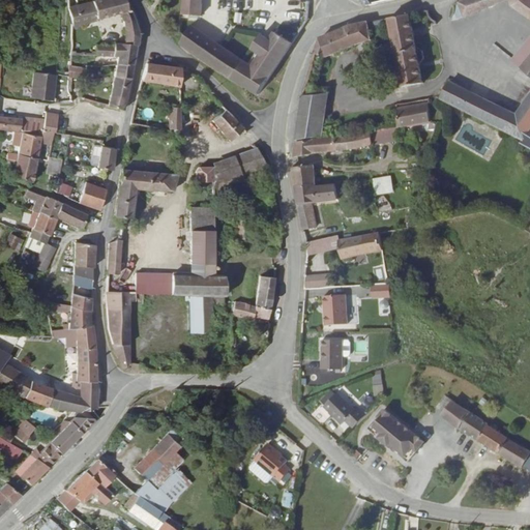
[(134,18),(130,7),(128,7),(125,0),(95,0),(84,3),(68,7),(72,24),(122,11),(123,20),(134,18)]
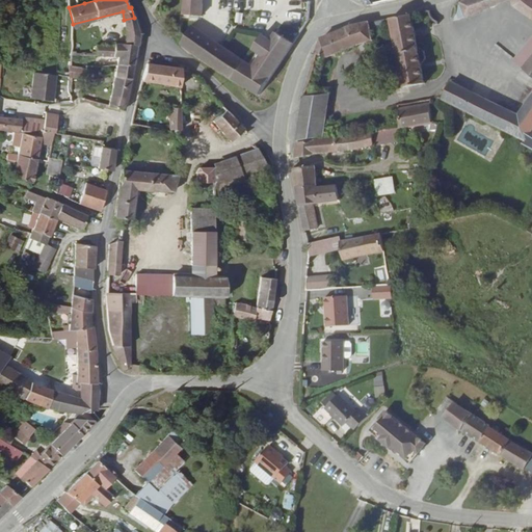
[(184,0),(183,15),(203,16),(204,0),(184,0)]
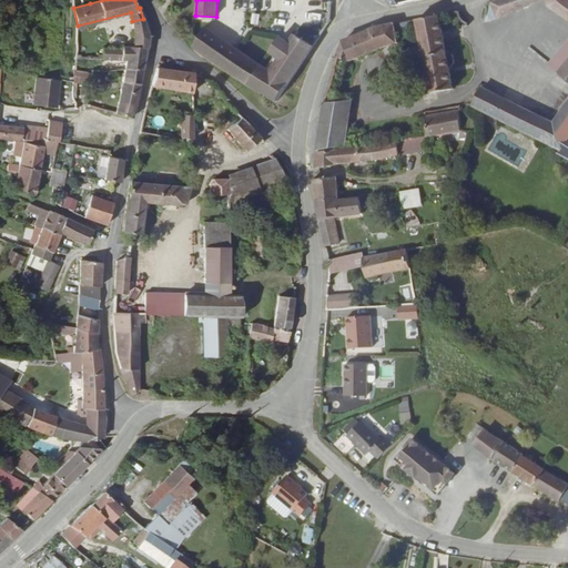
[(567,0),(497,0),(487,3),(488,10),(486,14),(483,19),(482,20),(483,22),(496,19),(546,0),(549,6),(567,20),(567,62),(559,73),(567,80),(567,102),(554,122),(484,87),(484,89),(475,105),(560,149),(558,152),(567,156),(567,0)]
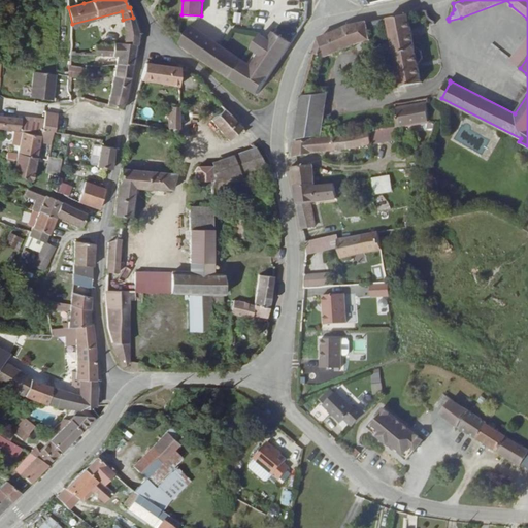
[(429,14),(427,9),(419,11),(424,27),(439,23),(439,21),(435,20),(432,19),(429,14)]
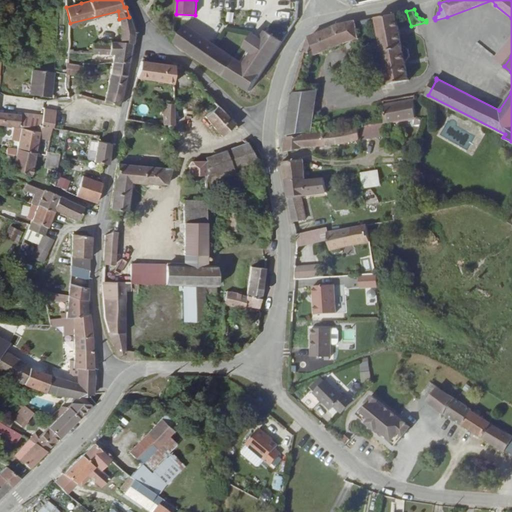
[(403,47),(396,14),(377,17),(390,82),(390,83),(409,79),(405,60),(408,59),(411,55),(410,49),(406,47),(403,47)]
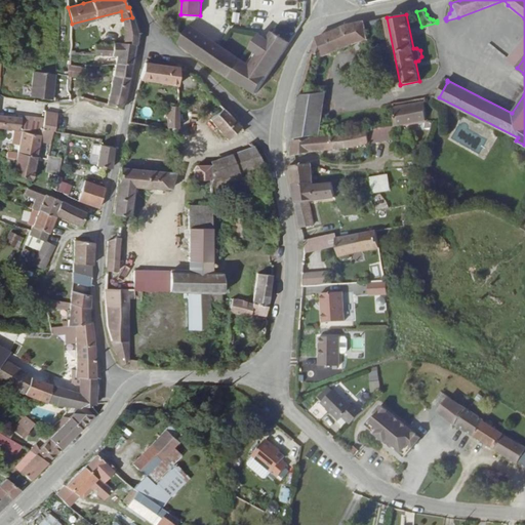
[(132,17),(122,19),(125,34),(125,36),(137,36),(134,27),(132,17)]
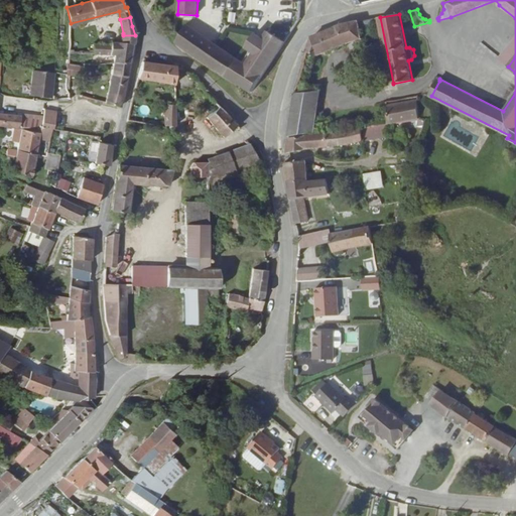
[(361,28),(372,25),(370,19),(359,21),(361,28)]
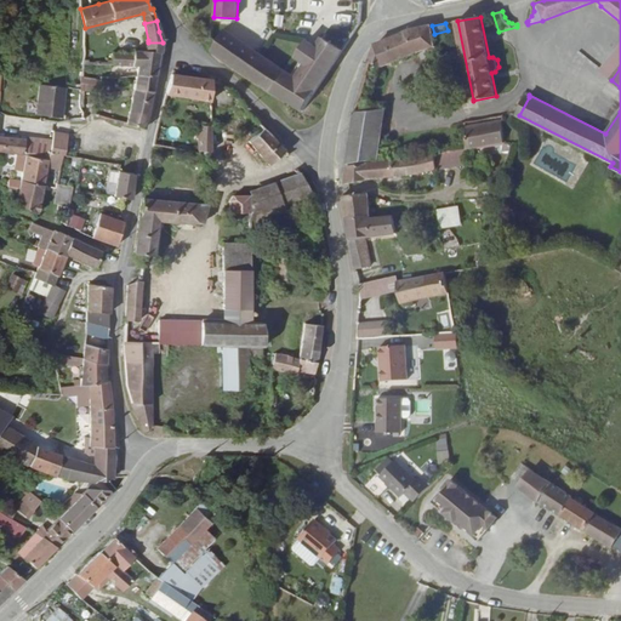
[(421,28),(411,29),(376,44),(370,62),(382,68),(429,47),(438,44),(434,34),(432,26),(421,28)]
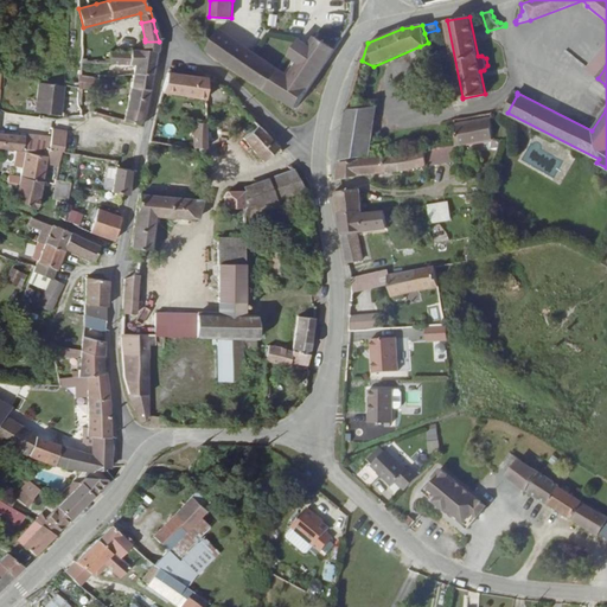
[(219,31),(212,42),(206,50),(298,109),(337,49),(315,36),(310,45),(289,76),(285,74),(219,31)]
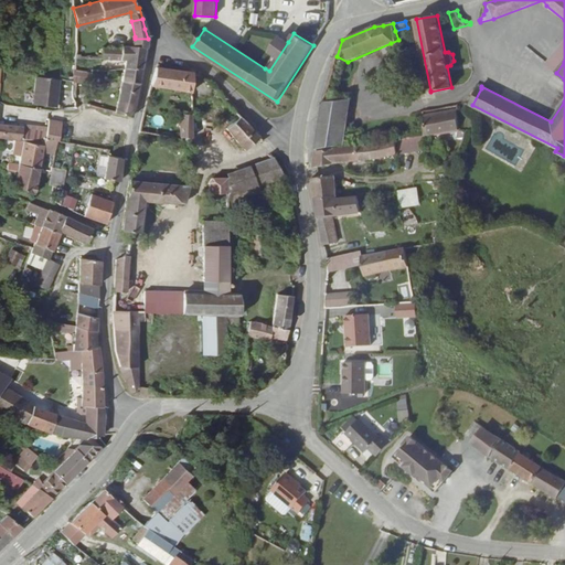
[(269,50),(275,53),(265,68),(269,71),(288,42),(284,40),(278,36),(269,50)]
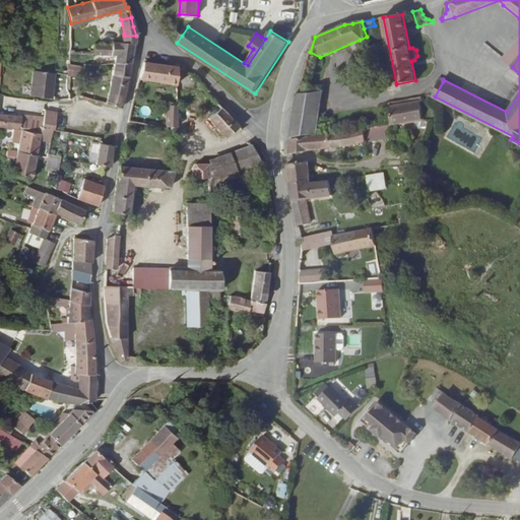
[(136,36),(124,36),(122,44),(134,43),(135,39),(136,36)]
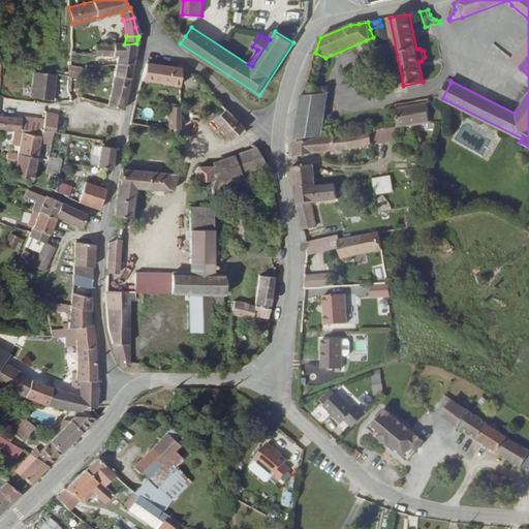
[(521,68),(528,58),(528,39),(511,62),(521,68)]
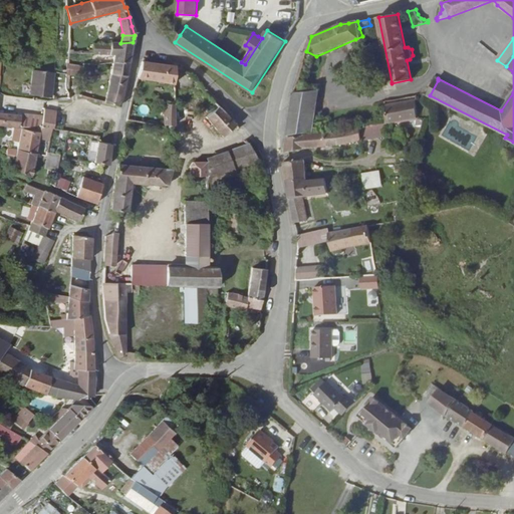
[(104,43),(104,45),(99,45),(98,51),(93,51),(93,55),(113,55),(112,63),(130,61),(131,53),(133,45),(133,42),(120,43),(110,43),(104,43)]
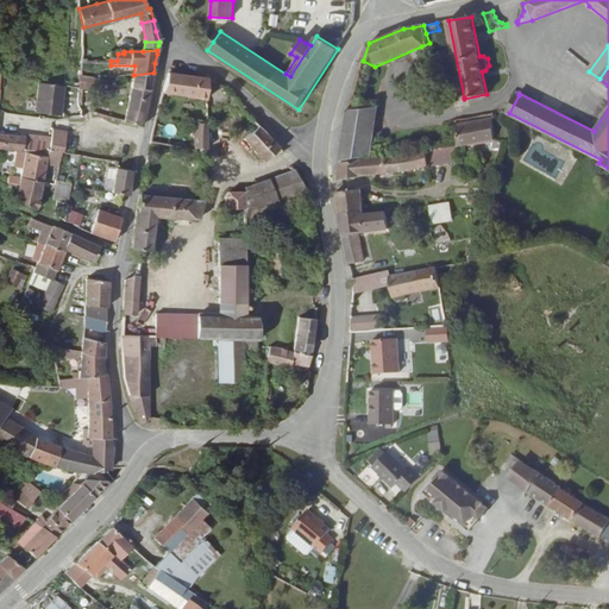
[(124,124),(143,127),(148,102),(154,73),(133,75),(129,75),(126,85),(131,86),(124,123),(124,124)]
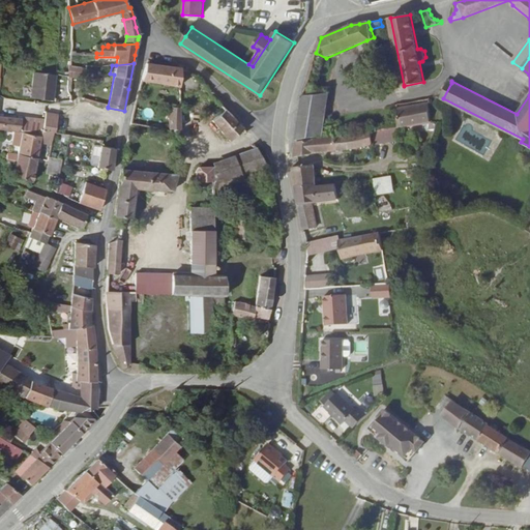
[(147,63),(142,81),(180,87),(181,68),(164,66),(147,63)]
